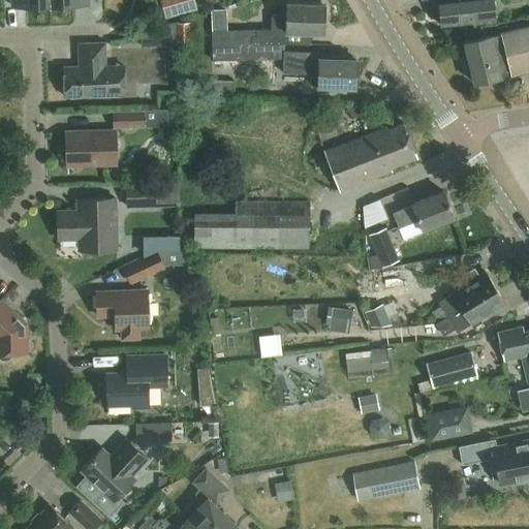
[(494,11),(492,0),(440,0),(438,0),(441,26),(474,22),(495,21),(494,11)]
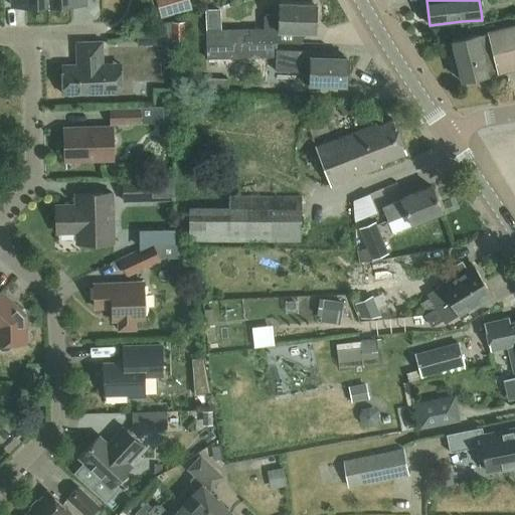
[(264,16),(265,27),(206,29),(207,58),(278,56),(277,42),(280,41),(280,30),(315,31),(316,4),(279,2),(278,13),(266,14),(264,16)]
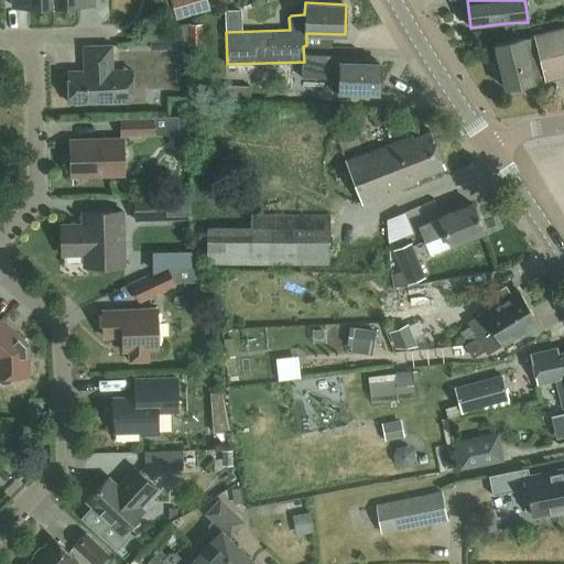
[(495,44),(500,67),(506,89),(563,74),(563,30),(523,40),(522,38),(495,44)]
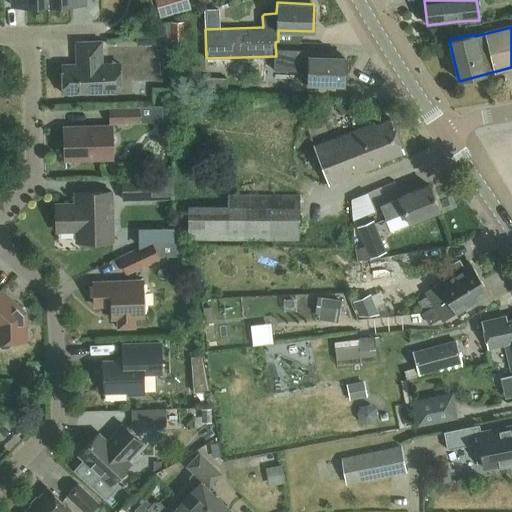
[(62,65),(63,93),(120,92),(119,63),(102,63),(102,41),(77,42),(77,64),(62,65)]
